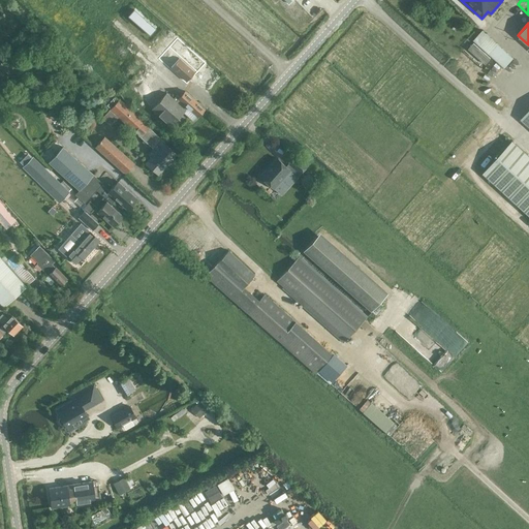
[(473,40),(490,55),(505,68),(514,59),(483,30),(473,40)]
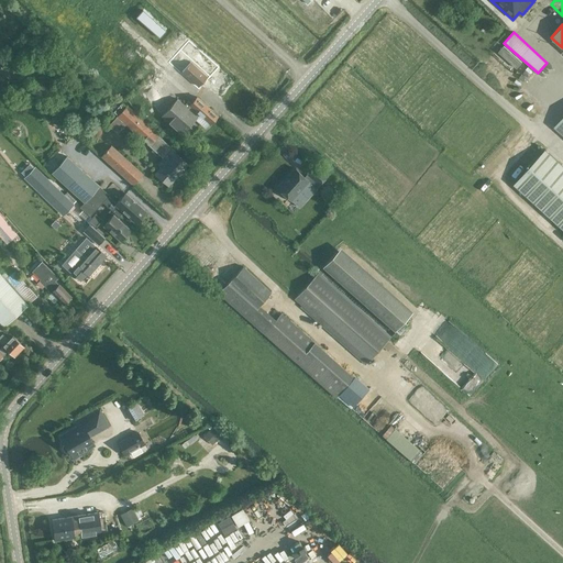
[(188,43),(172,62),(181,72),(198,87),(216,67),(188,43)]
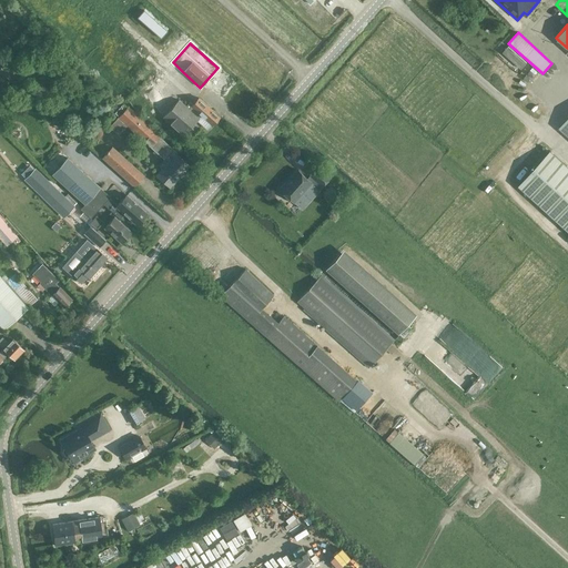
[(163,117),(161,120),(164,123),(166,120),(183,134),(196,121),(205,130),(217,115),(198,98),(194,102),(184,93),(163,117)]
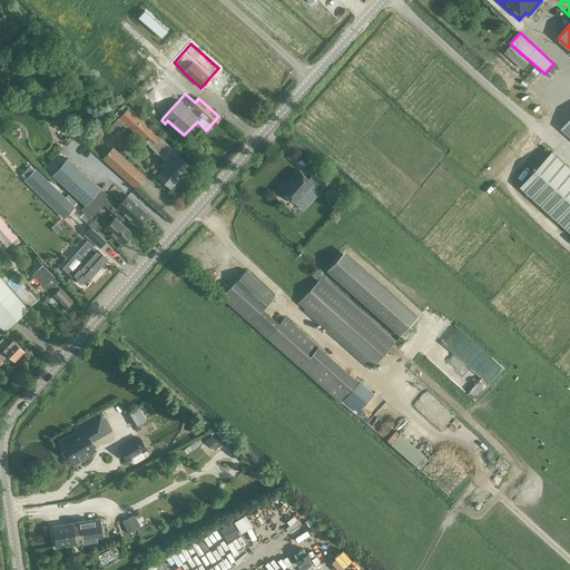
[(159,166),(160,167),(159,168),(161,170),(156,176),(170,188),(189,167),(174,153),(175,150),(160,137),(161,136),(129,106),(128,108),(124,104),(115,112),(119,117),(109,127),(119,136),(127,126),(155,151),(153,153),(160,159),(161,157),(165,160),(159,166)]
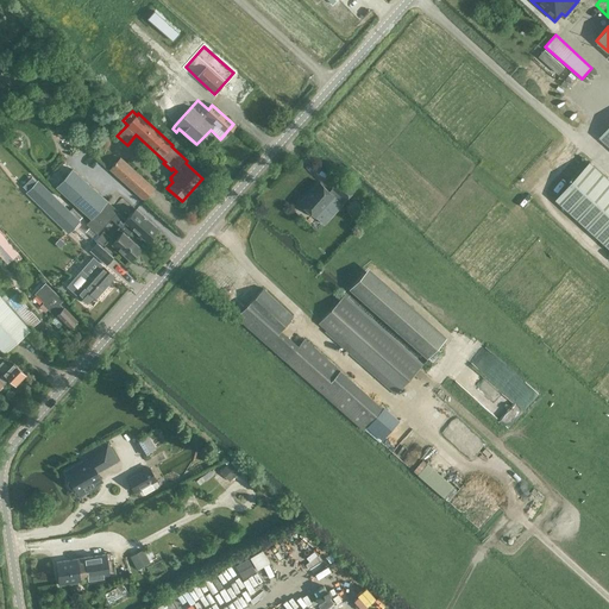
[(144,200),(155,188),(120,156),(108,169),(144,200)]
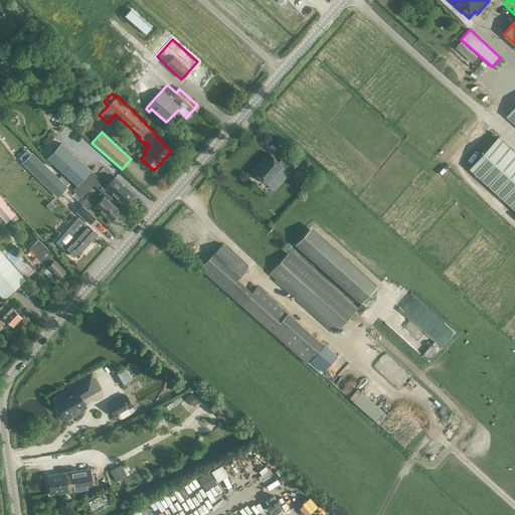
[(514,151),(499,137),(471,168),(514,208),(514,151)]
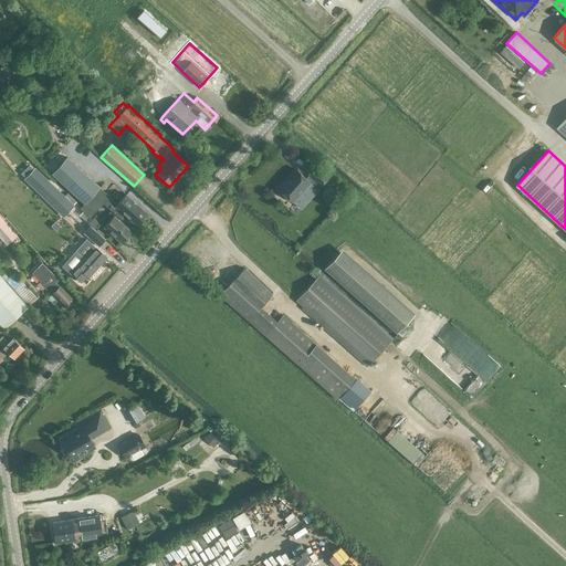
[(85,203),(80,209),(90,218),(102,205),(107,198),(109,196),(66,157),(52,174),(85,203)]
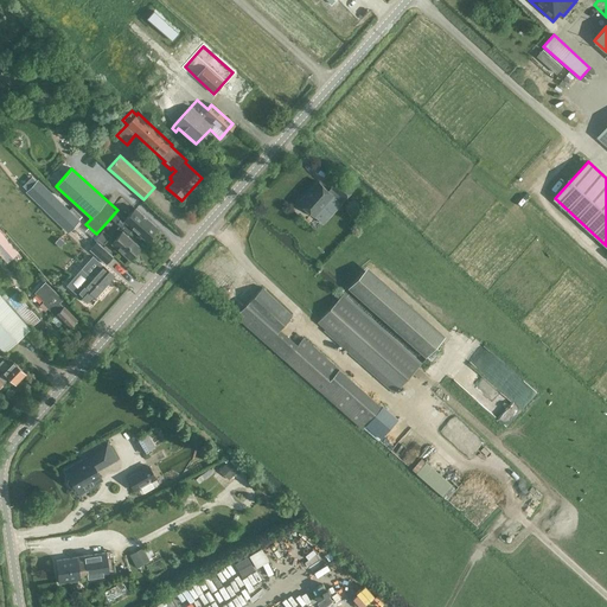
[(328,191),(317,180),(298,202),(313,216),(332,195),(340,202),(351,189),(339,178),(328,191)]
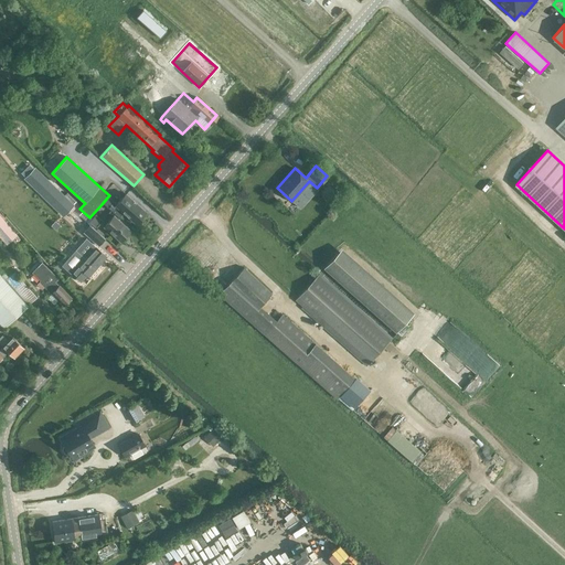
[(63,216),(72,206),(41,179),(44,176),(34,167),(23,180),(63,216)]
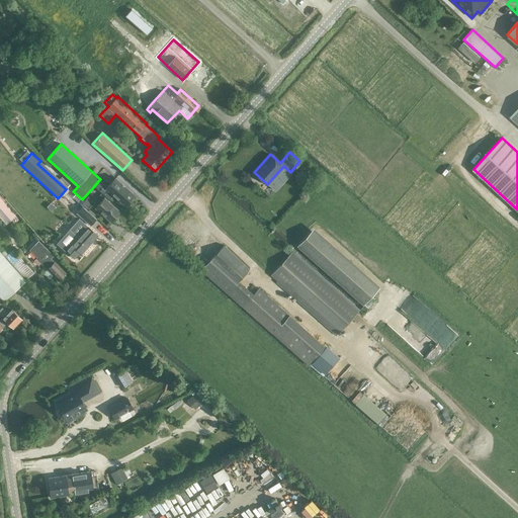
[(269,184),(275,189),(284,179),(278,174),(269,184)]
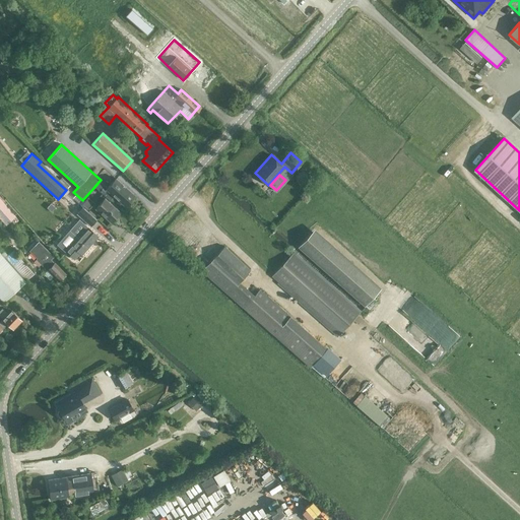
[(114,196),(125,206),(134,196),(116,180),(107,189),(99,182),(93,188),(101,195),(103,194),(110,201),(114,196)]
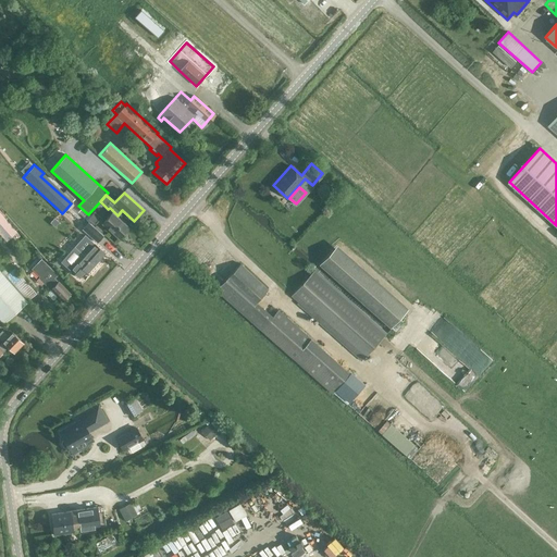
[(556,225),(535,207),(530,212),(556,236),(556,225)]
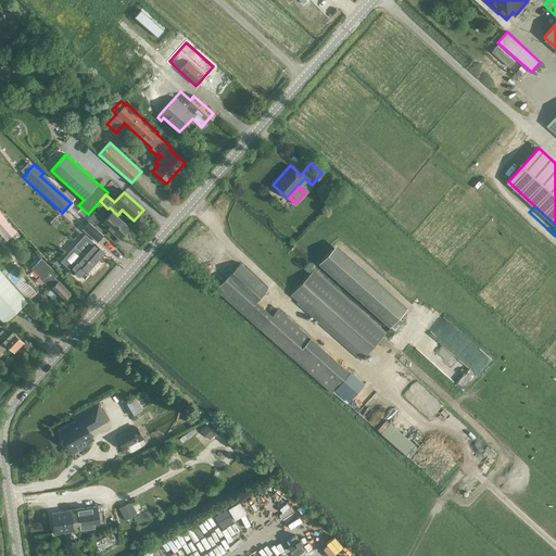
[(19,236),(21,235),(19,231),(19,230),(2,212),(0,209),(0,232),(7,241),(15,232),(19,236)]
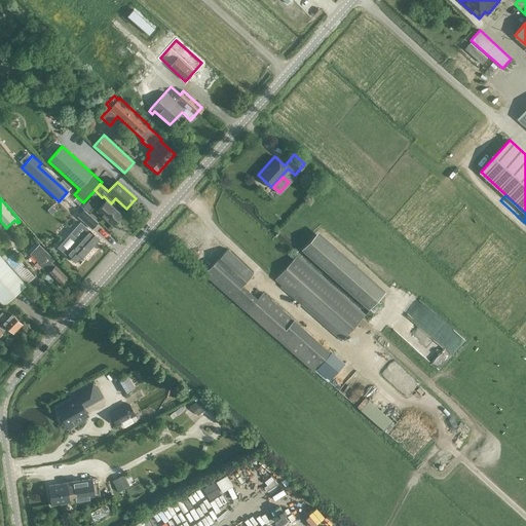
[(96,212),(112,225),(121,215),(105,200),(96,212)]
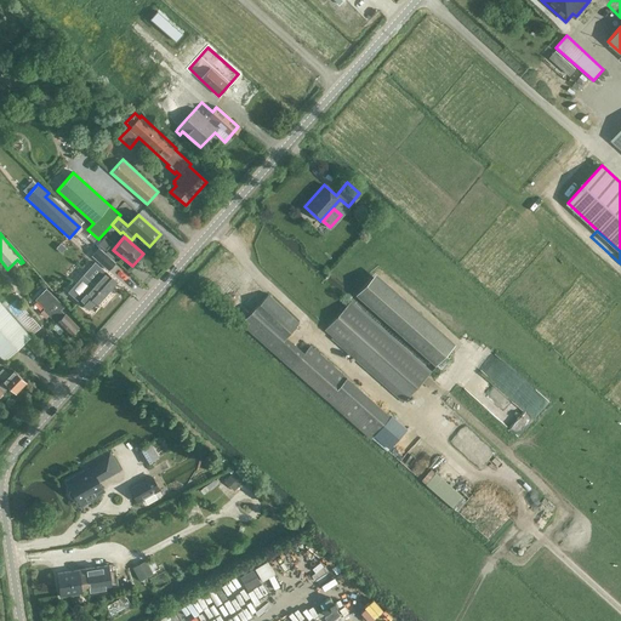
[(89,255),(106,269),(113,261),(96,246),(89,255)]
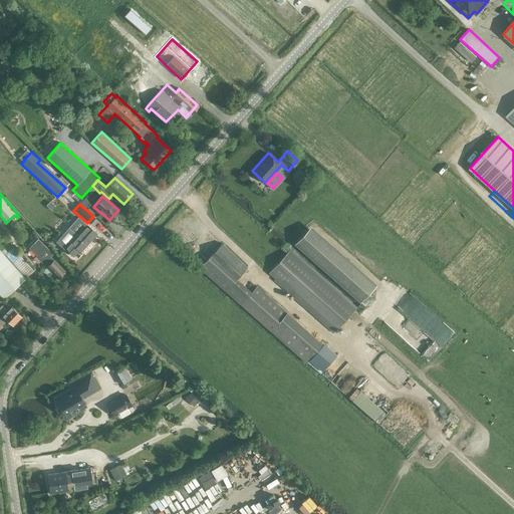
[(81,221),(74,228),(78,231),(70,240),(69,239),(62,247),(72,256),(78,250),(80,251),(95,234),(85,224),(81,221)]
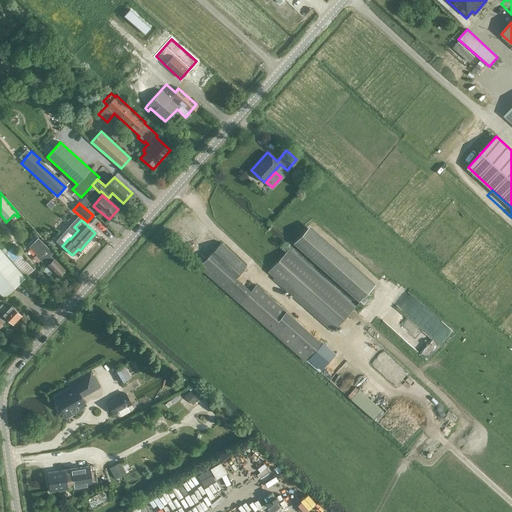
[(305,229),(293,242),(360,300),(372,287),(305,229)]
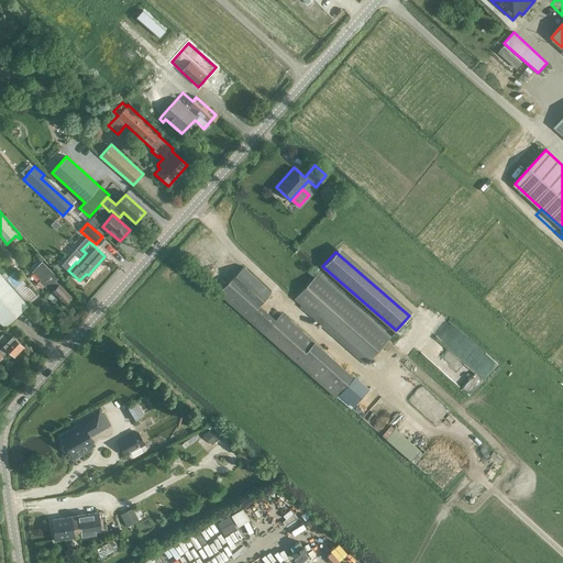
[(58,277),(42,261),(32,272),(40,279),(36,283),(40,286),(43,284),(63,305),(70,297),(55,280),(58,277)]
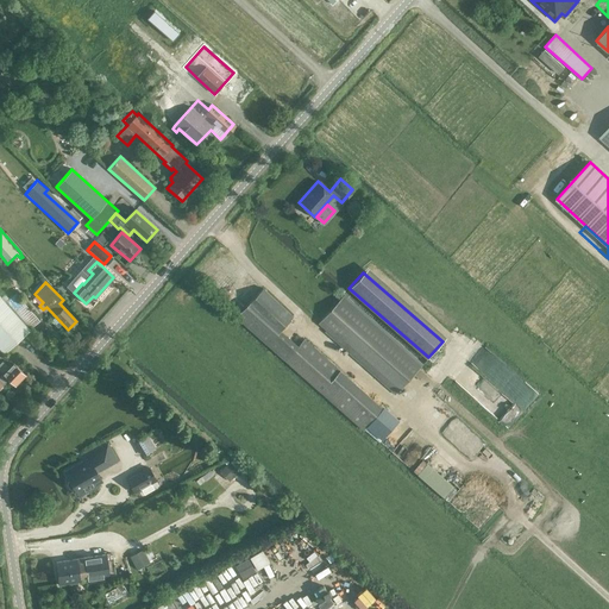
[(236,316),(271,349),(363,431),(383,408),(305,338),(297,345),(281,330),(293,315),(263,288),(236,316)]
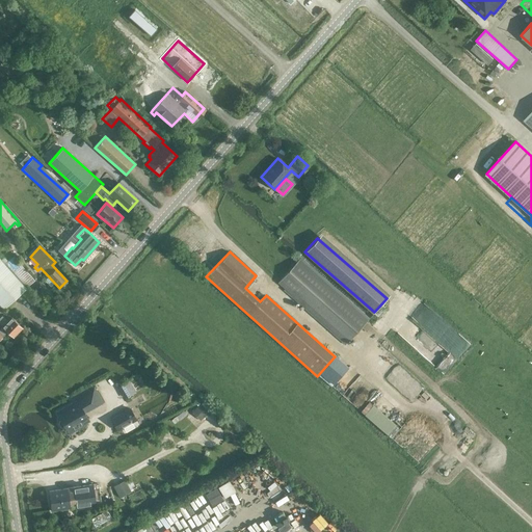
[(26,288),(0,258),(0,304),(3,308),(26,288)]
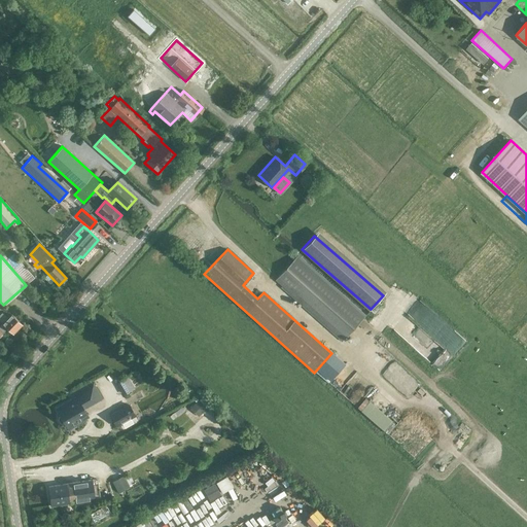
[(344,341),(365,316),(297,255),(275,280),(344,341)]
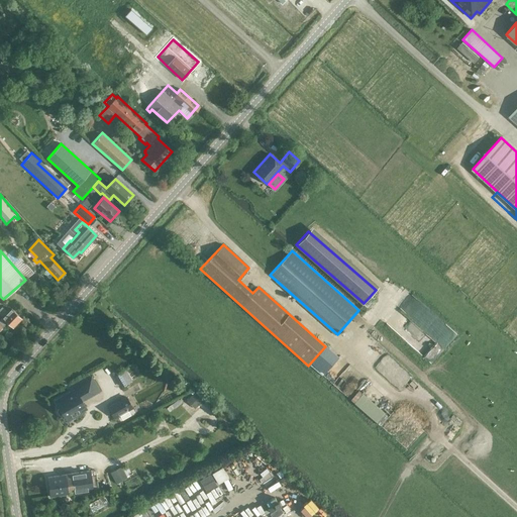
[(12,327),(21,318),(11,308),(7,312),(1,307),(0,308),(0,313),(3,317),(0,319),(0,329),(7,322),(12,327)]
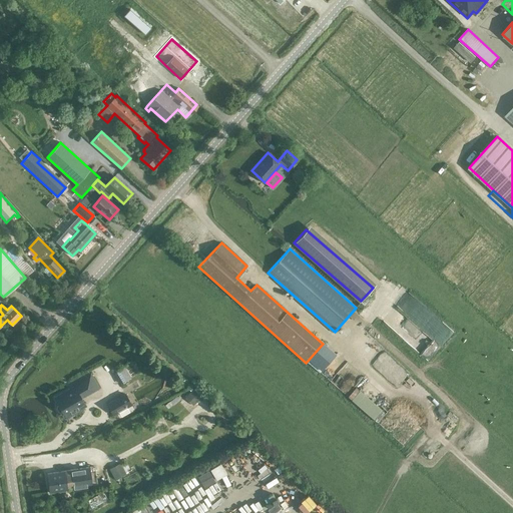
[(129,379),(123,368),(115,374),(121,384),(129,379)]
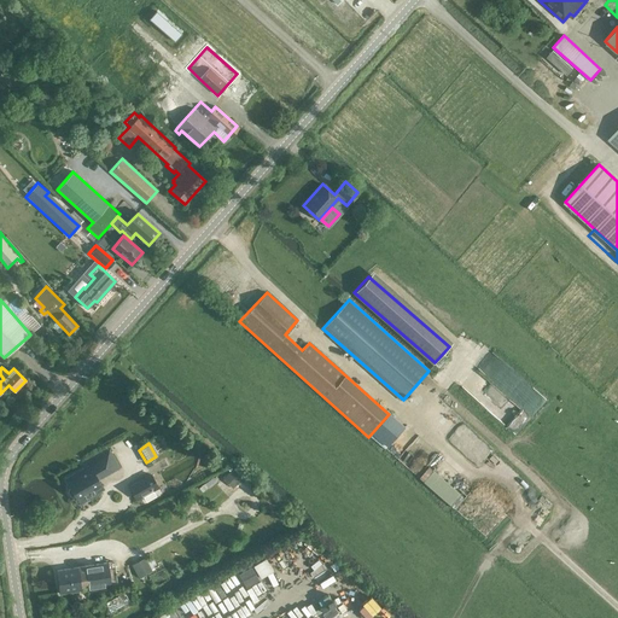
[(92,468),(81,474),(80,473),(68,481),(73,488),(70,489),(70,491),(73,496),(75,496),(77,495),(77,496),(85,493),(87,497),(88,496),(91,496),(95,494),(95,493),(104,488),(99,481),(120,468),(110,450),(88,464),(92,468)]
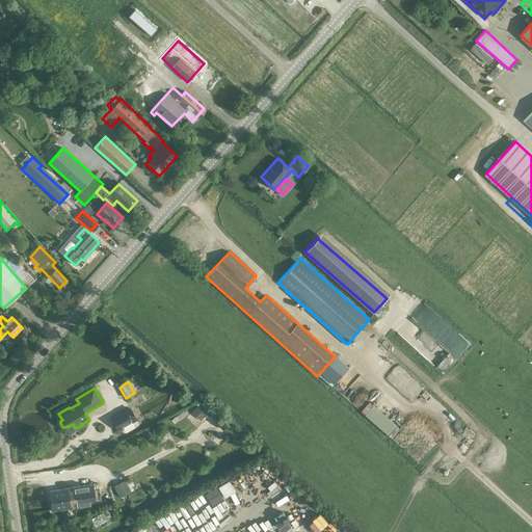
[(372,401),(364,410),(389,433),(397,424),(372,401)]
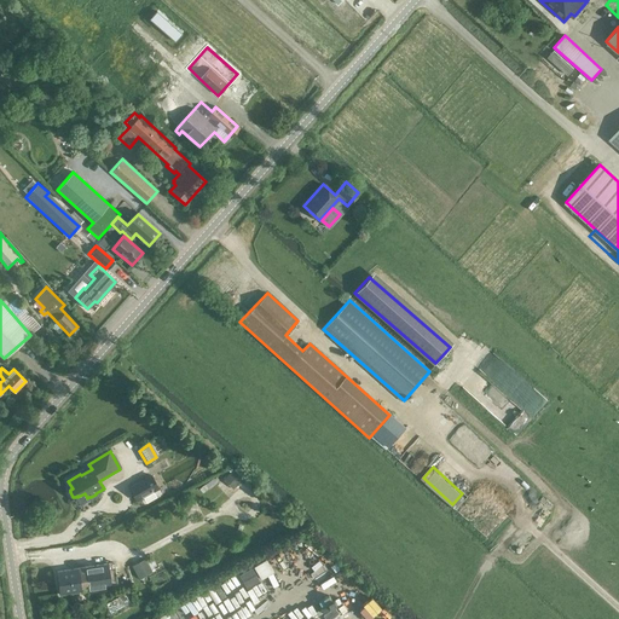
[(223,478),(233,489),(243,479),(232,468),(223,478)]
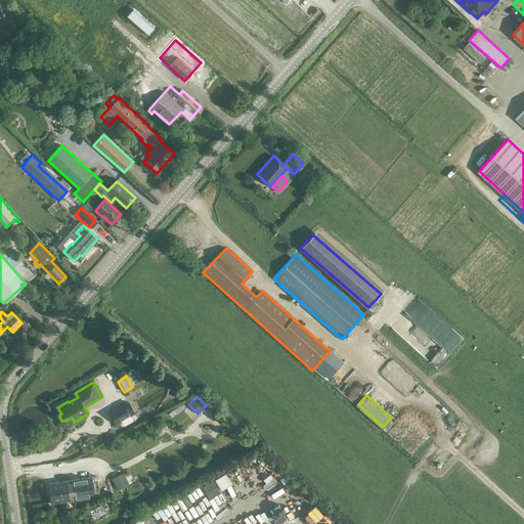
[(112,412),(118,424),(135,413),(129,402),(112,412)]
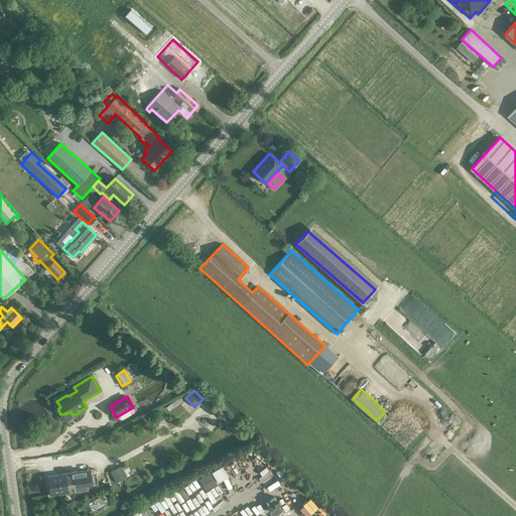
[(145,458),(147,468),(166,464),(163,454),(145,458)]
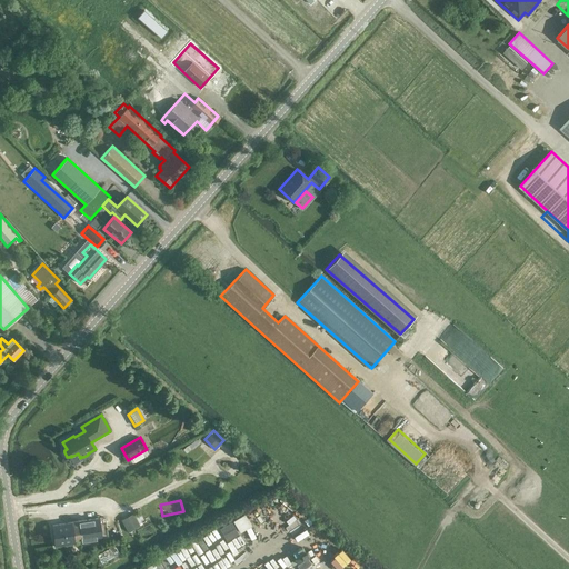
[(121,520),(128,532),(139,526),(132,513),(121,520)]
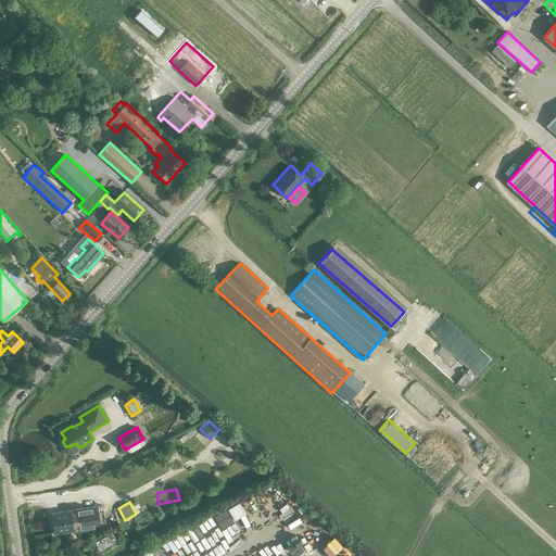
[(54,532),(100,527),(97,506),(51,513),(54,532)]
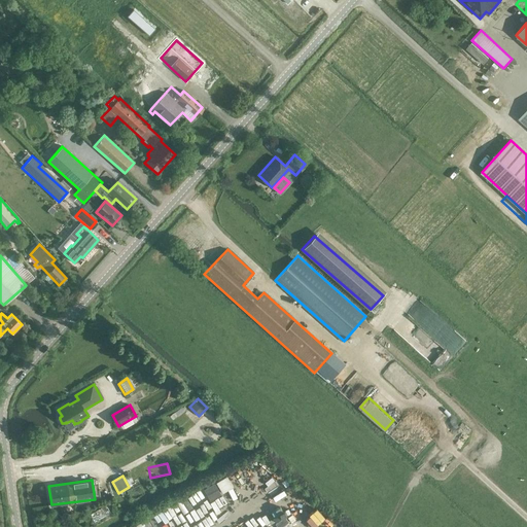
[(96,521),(112,512),(108,504),(92,514),(96,521)]
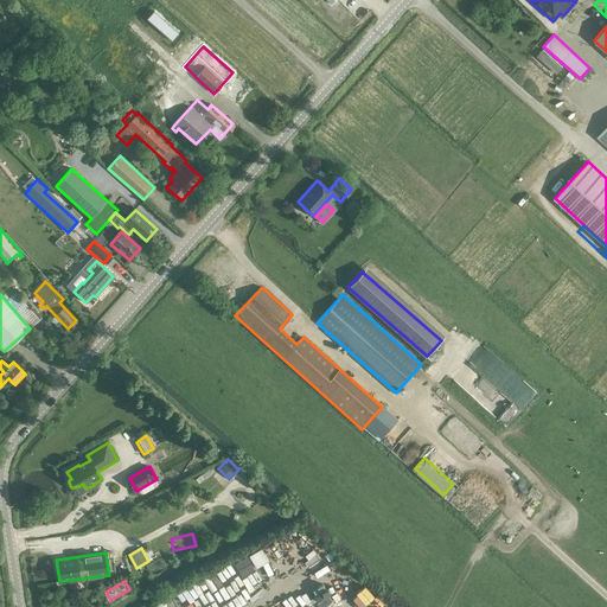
[(355,590),(358,595),(353,598),(359,606),(375,596),(366,583),(355,590)]
